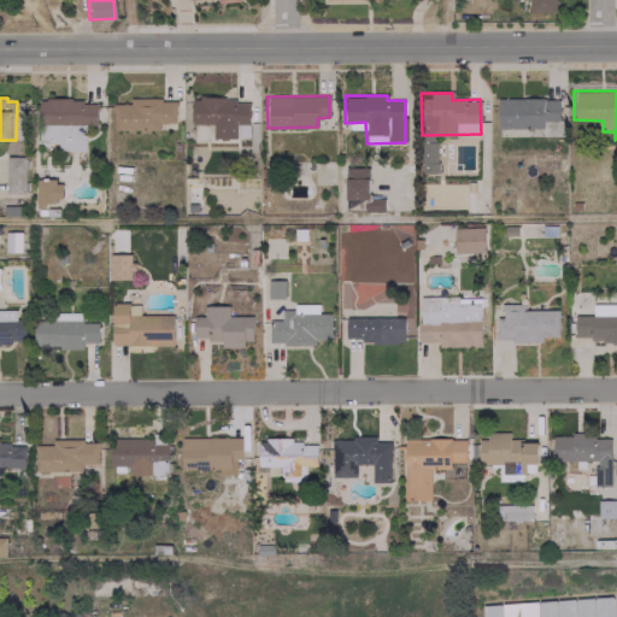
[(191,123),(213,123),(212,137),(250,139),(250,99),(191,98),(191,123)]
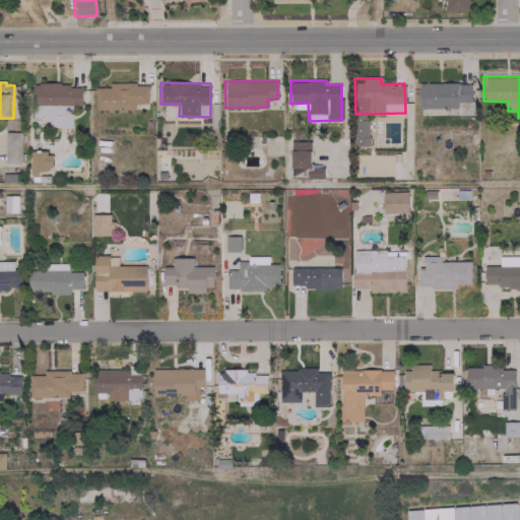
[(418,82),(418,108),(457,108),(457,102),(470,102),(470,83),(418,82)]
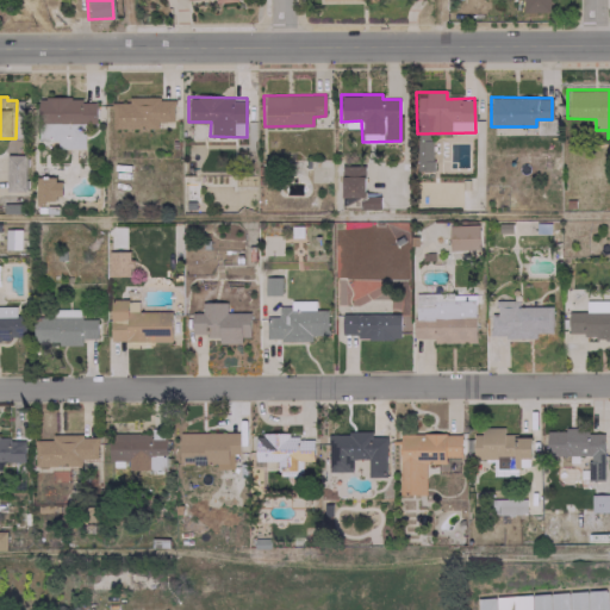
[(157,128),(156,122),(173,120),(173,98),(126,99),(126,103),(111,103),(111,129),(157,128)]
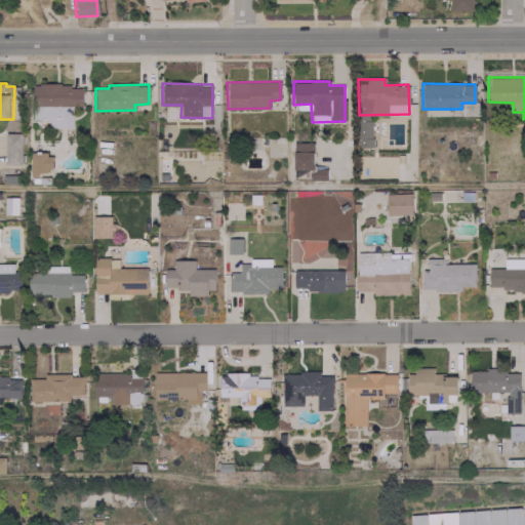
[(5,133),(5,164),(22,164),(22,132),(5,133)]
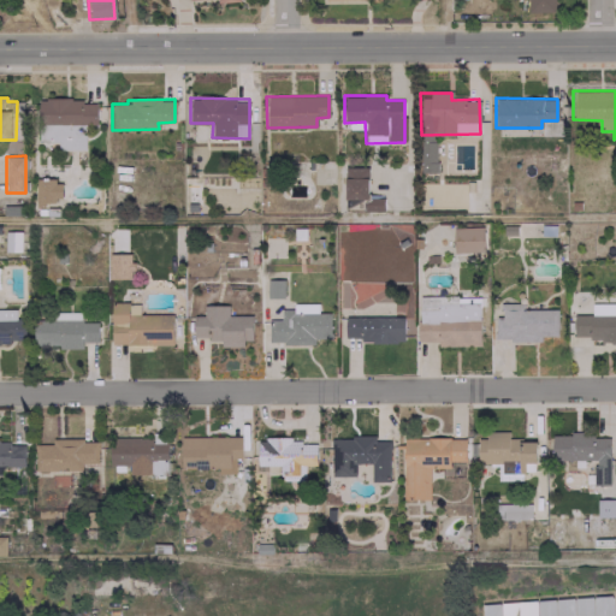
[(345,167),(344,200),(367,200),(368,167),(345,167)]
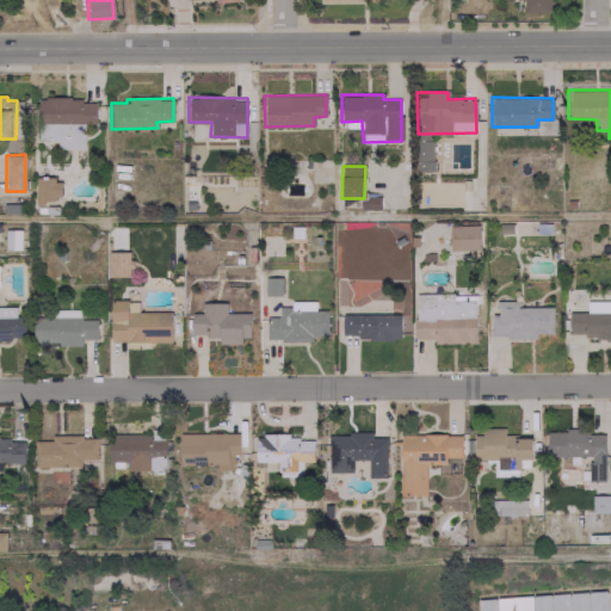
[(36,204),(45,204),(44,198),(61,198),(61,178),(35,179),(36,204)]
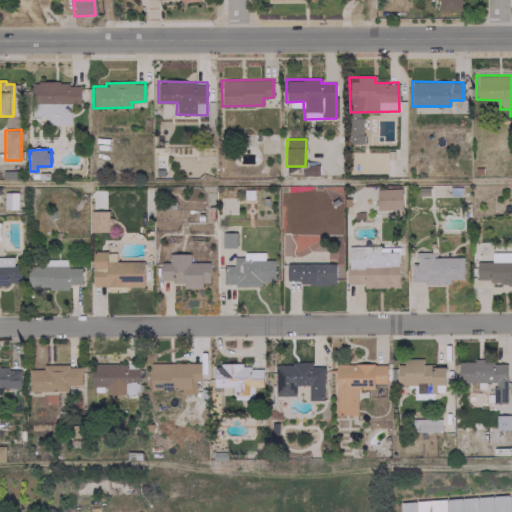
[(165,152),(154,151),(154,175),(165,175),(165,152)]
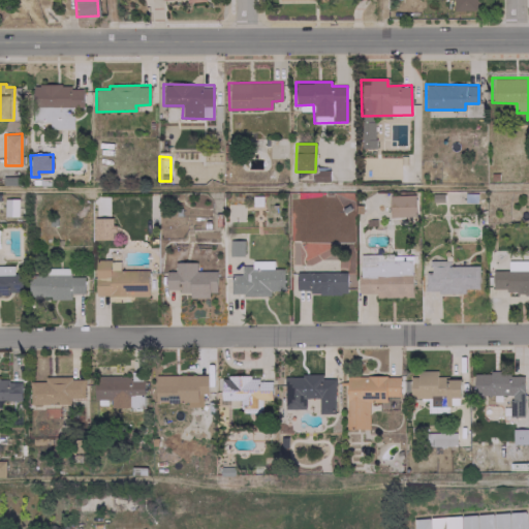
[(414,194),(389,195),(390,217),(415,216),(414,194)]
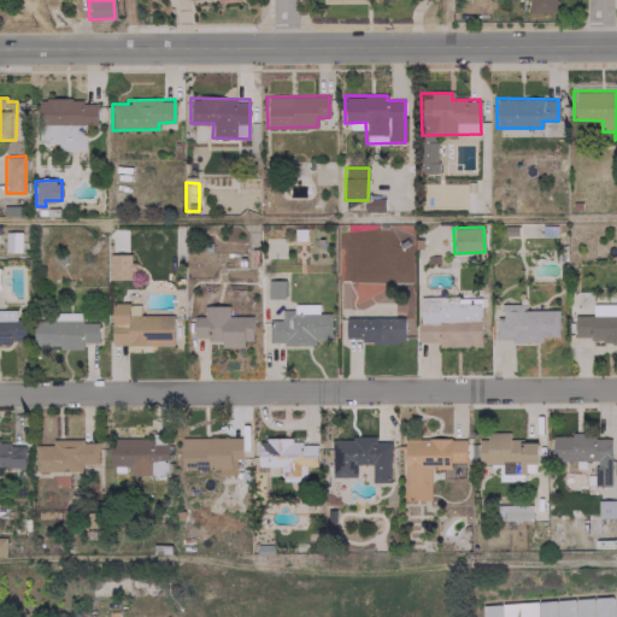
[(5,251),(21,251),(21,231),(5,231),(5,251)]
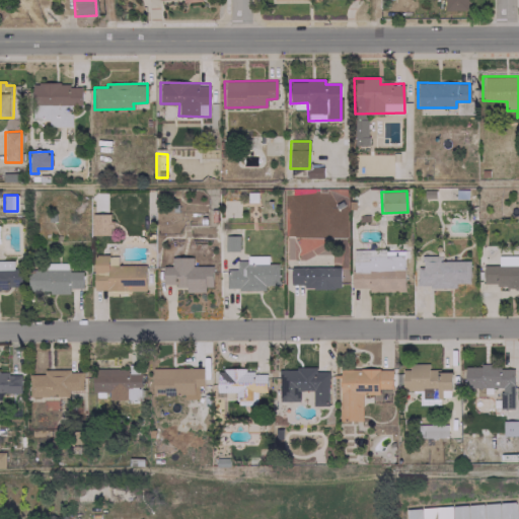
[(91,234),(110,234),(110,213),(91,214),(91,234)]
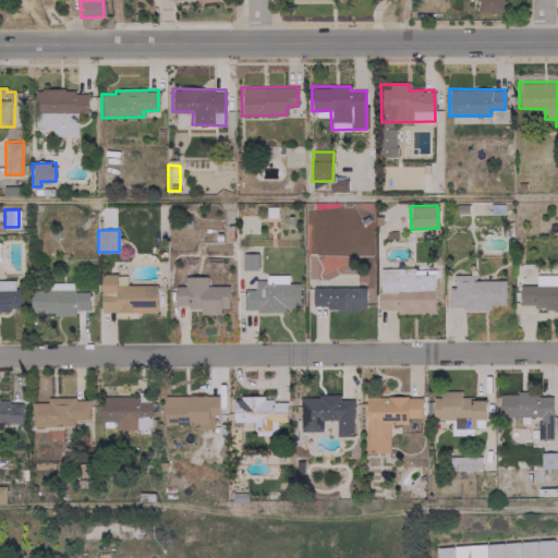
[(256,253),(242,253),(242,269),(256,269),(256,253)]
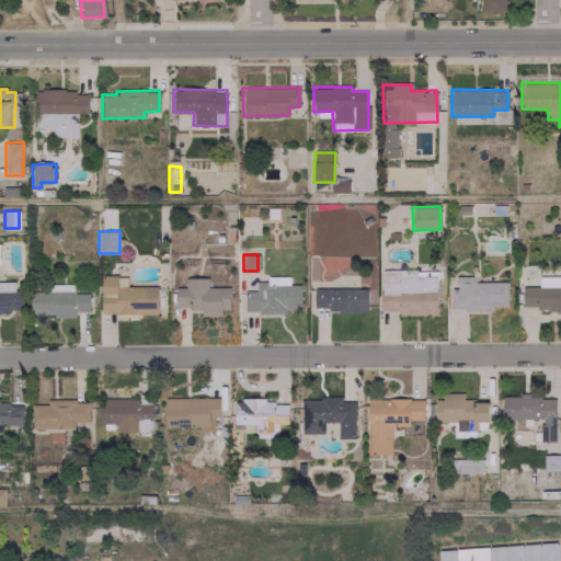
[(437,315),(436,270),(380,271),(380,310),(398,310),(398,316),(437,315)]
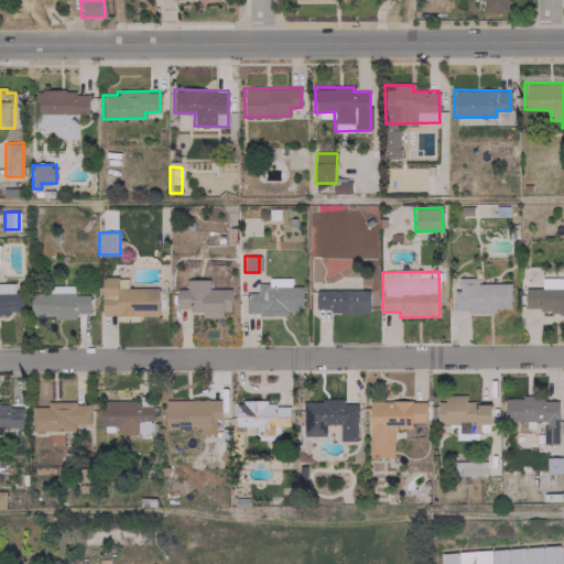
[(159,315),(158,288),(127,288),(127,277),(101,278),(101,316),(159,315)]
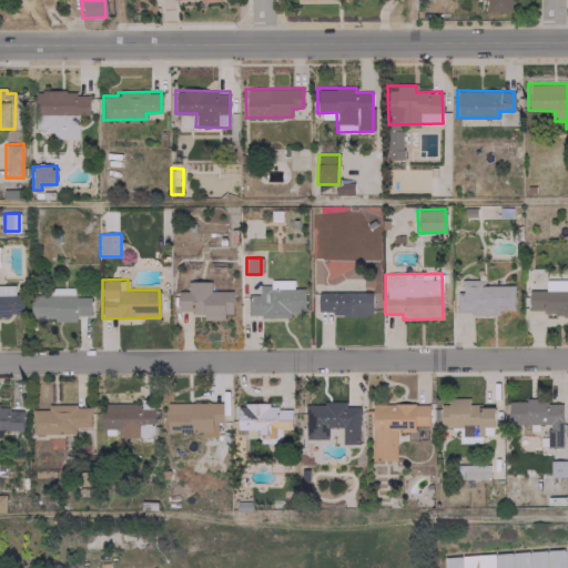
[(293,280),(270,280),(270,285),(259,285),(259,295),(247,295),(247,316),(290,316),(290,313),(304,312),(304,287),(293,287),(293,280)]
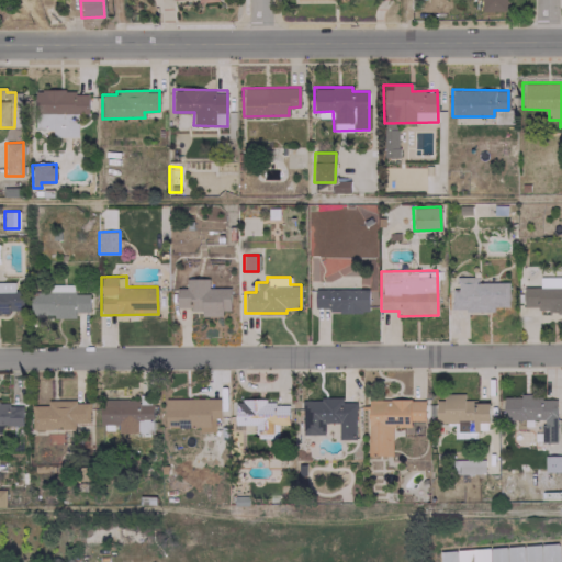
[(493,310),(493,306),(508,306),(508,282),(476,282),(476,277),(457,277),(457,290),(450,290),(450,311),(493,310)]
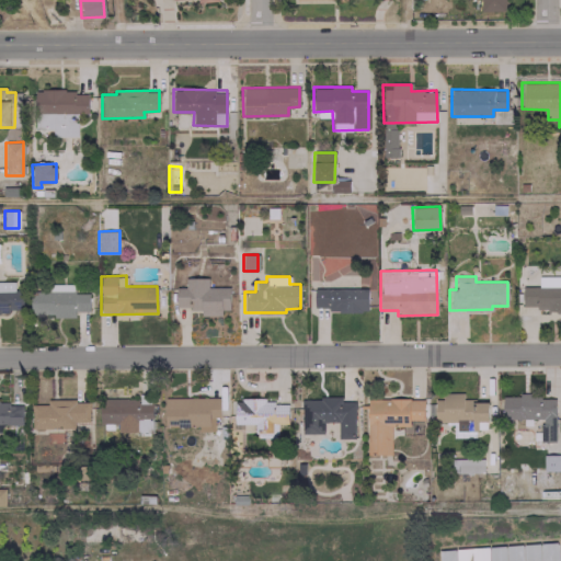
[(560,286),(559,286),(559,276),(539,276),(539,286),(521,286),(521,307),(537,307),(537,311),(560,310),(560,286)]
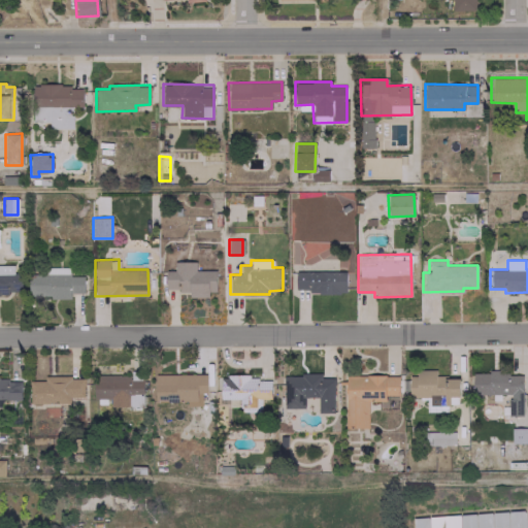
[(216,270),(195,270),(195,261),(174,261),(174,271),(165,271),(165,290),(189,290),(189,297),(208,297),(208,291),(216,291),(216,270)]
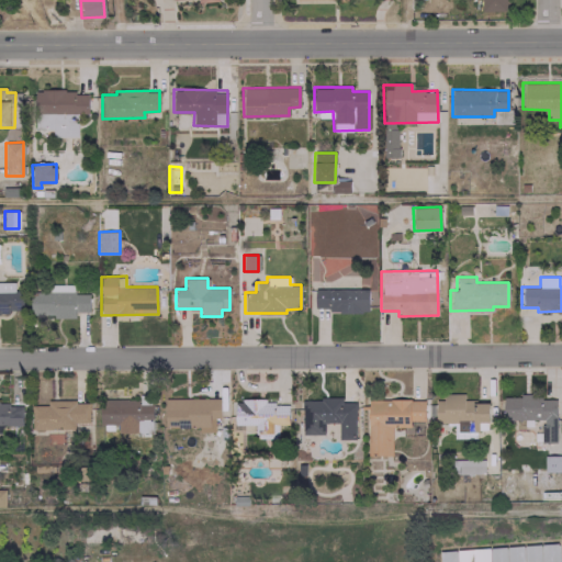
[(0,281),(0,313),(22,313),(22,290),(14,290),(14,281),(0,281)]
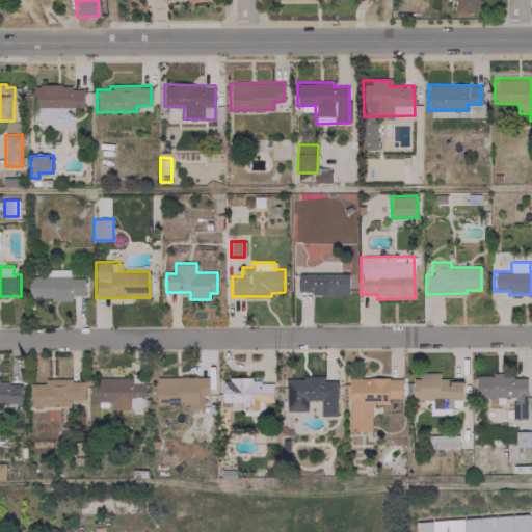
[(84,278),(70,278),(70,269),(29,269),(29,298),(51,297),(51,301),(71,300),(71,295),(84,295),(84,278)]
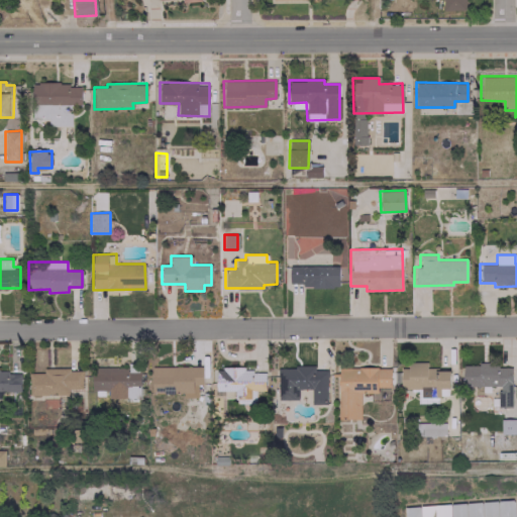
[(338,266),(289,266),(289,283),(303,283),(302,287),(338,288),(338,266)]
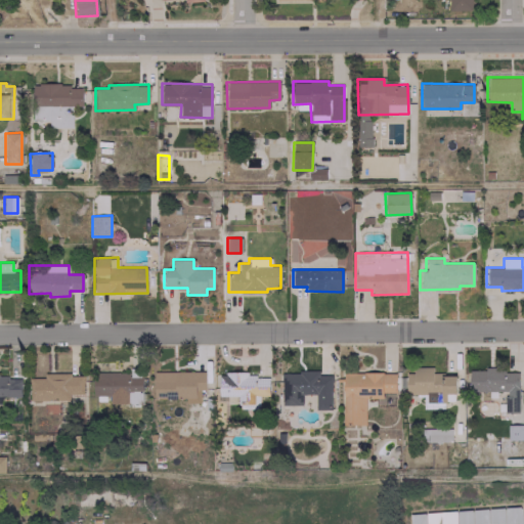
[(406,394),(426,393),(426,402),(446,401),(445,394),(455,393),(455,374),(433,375),(432,366),(412,367),(412,373),(405,374),(406,394)]
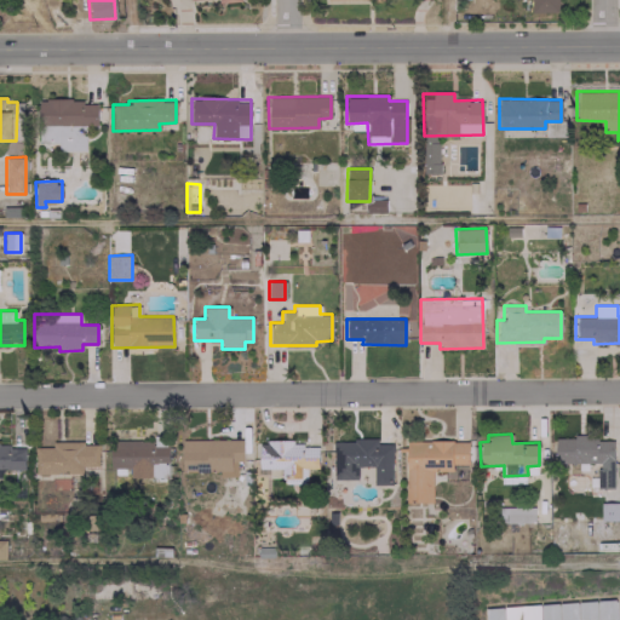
[(613,440),(597,441),(597,435),(554,436),(555,463),(597,463),(597,488),(614,488),(613,440)]
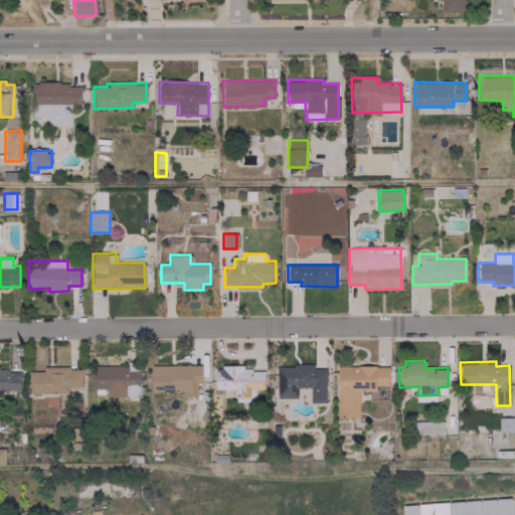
[(151,391),(183,391),(183,395),(197,395),(196,383),(201,382),(201,364),(150,365),(151,391)]
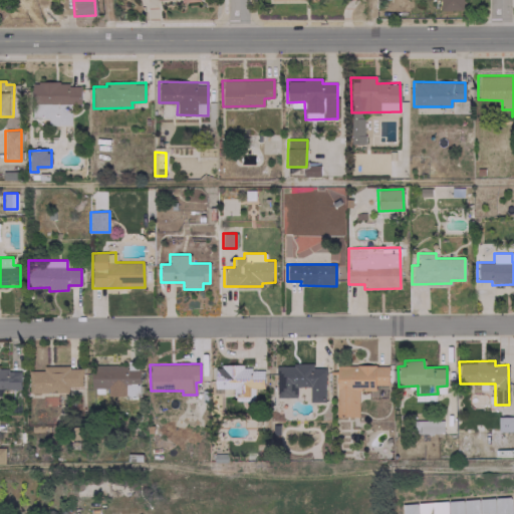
[(275,364),(276,397),(295,397),(295,387),(309,387),(309,402),(325,401),(324,367),(312,367),(312,364),(275,364)]
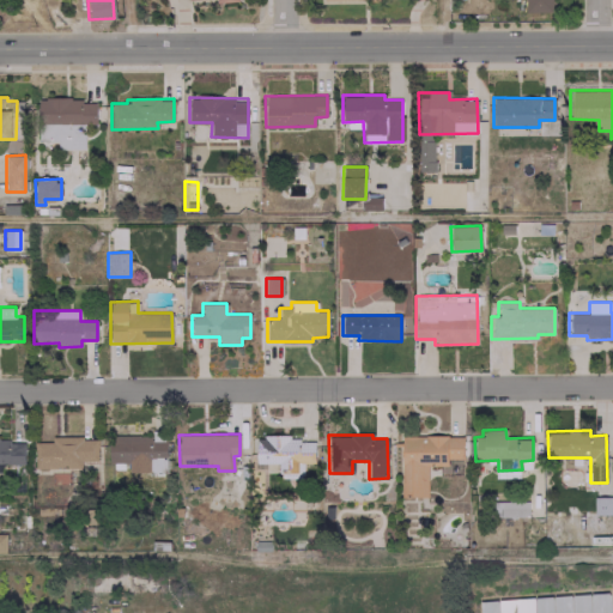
[(462,459),(462,436),(401,435),(400,496),(426,497),(428,465),(447,466),(447,459),(462,459)]
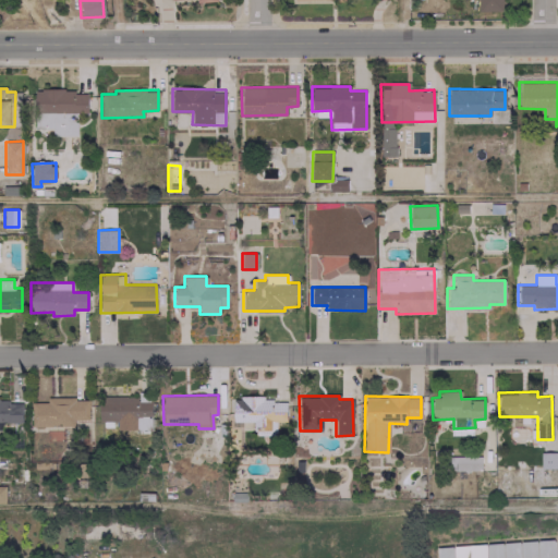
[(150,429),(152,397),(99,397),(99,421),(117,421),(117,429),(150,429)]
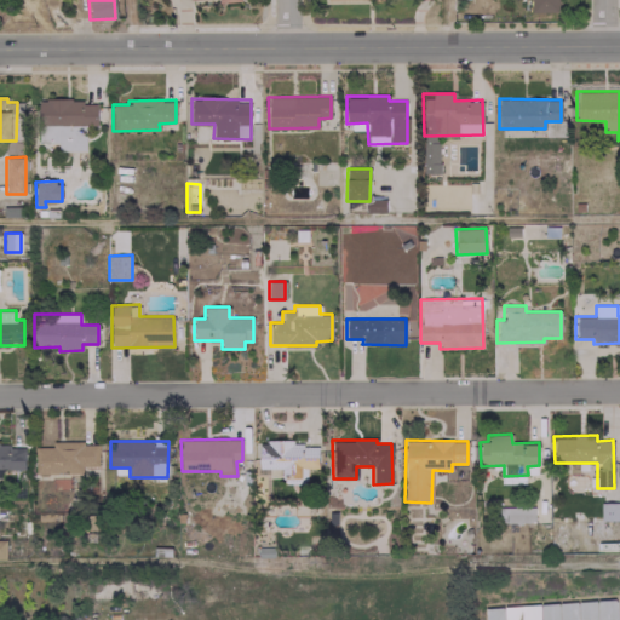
[(258,468),(282,469),(282,483),(305,483),(306,468),(317,469),(319,443),(259,441),(258,468)]
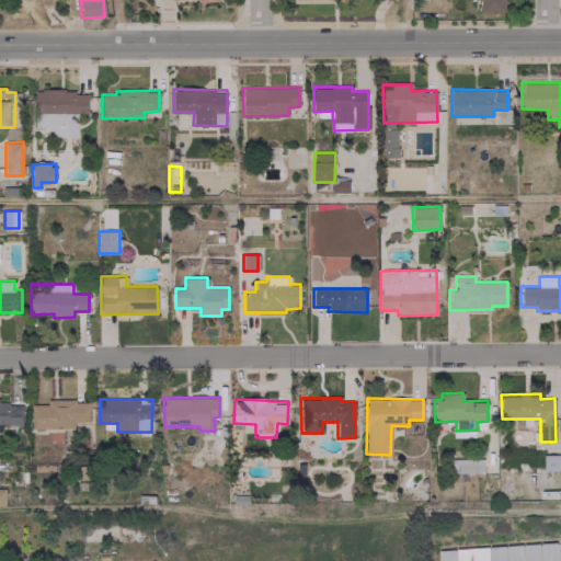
[(31,404),(32,428),(73,427),(73,422),(89,421),(89,400),(45,401),(45,404),(31,404)]
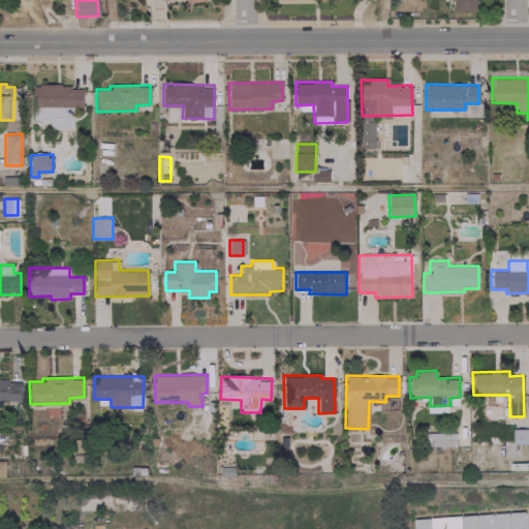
[(0,400),(20,401),(21,379),(0,378),(0,400)]
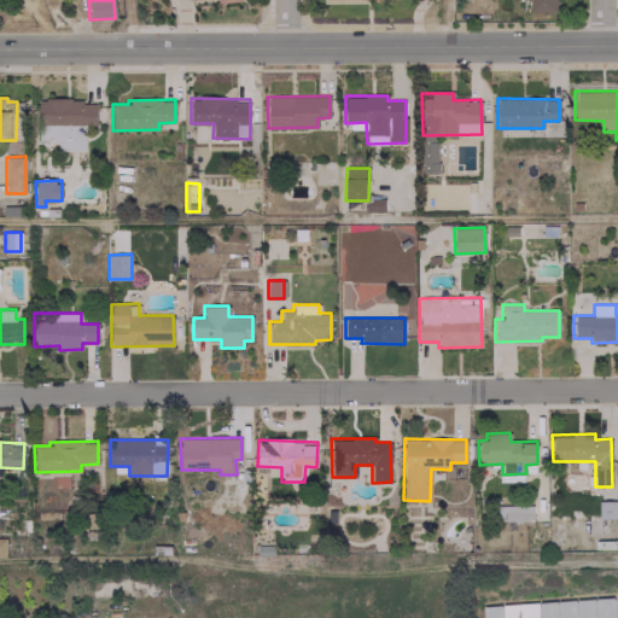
[(616,518),(616,501),(599,501),(599,518),(616,518)]
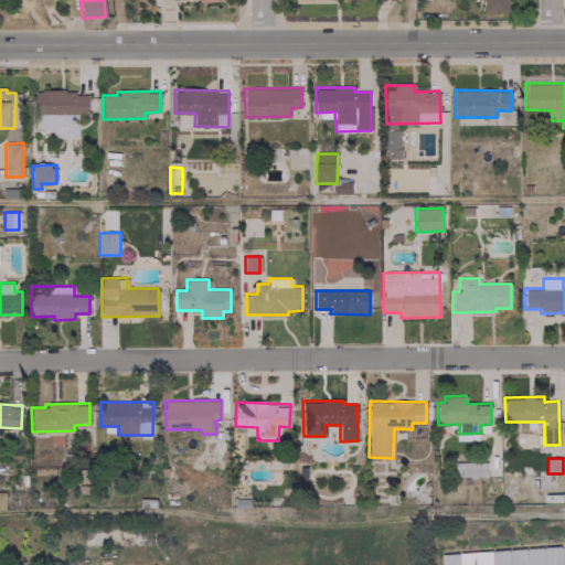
[(487,476),(486,461),(455,462),(456,477),(487,476)]
